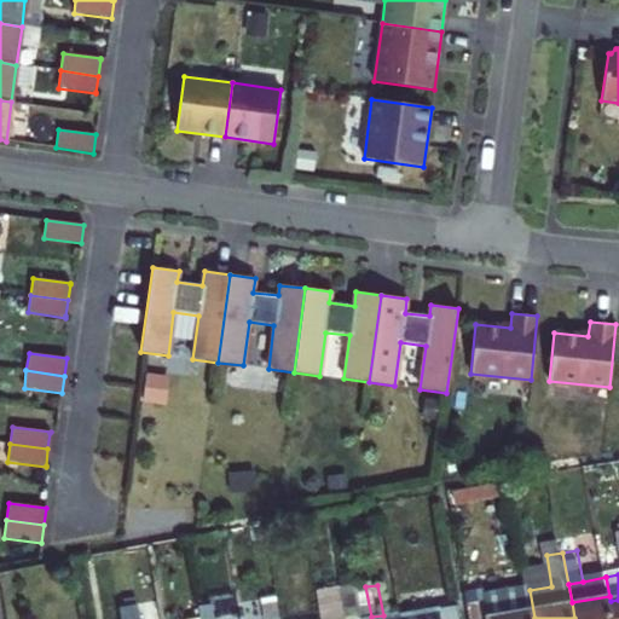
[(356,618),(371,618),(371,617),(365,586),(352,589),(356,618)]
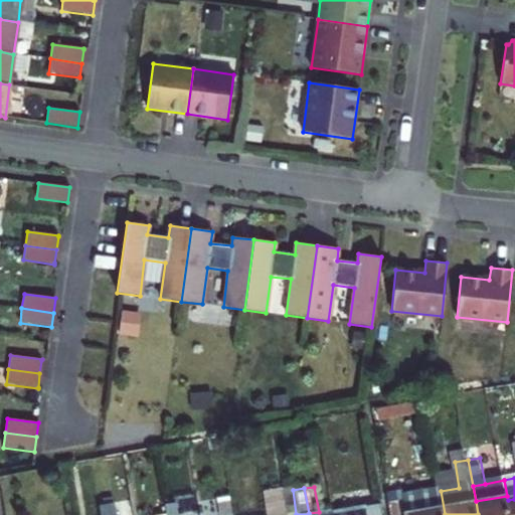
[(445,514),(441,491),(393,498),(396,514),(445,514)]
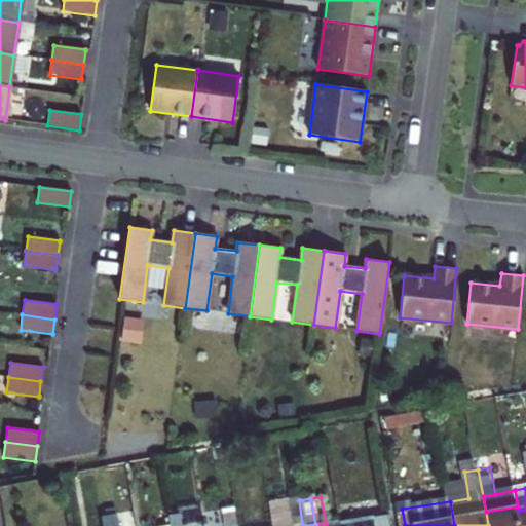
[(518,506),(486,512),(488,525),(521,525),(519,511),(518,506)]
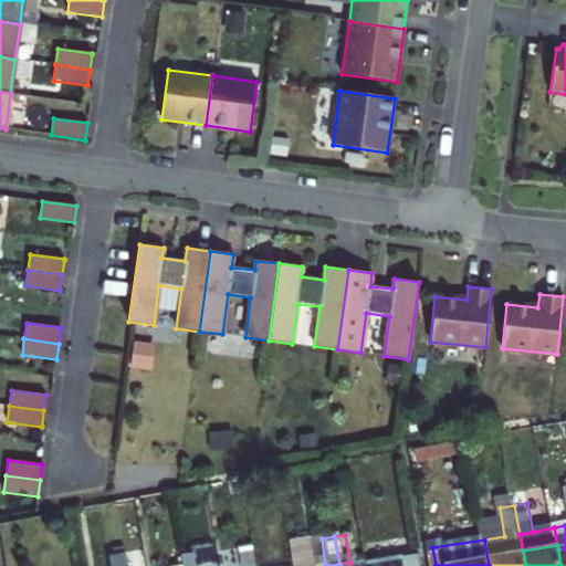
[(249,553),(251,565),(266,565),(264,549),(249,553)]
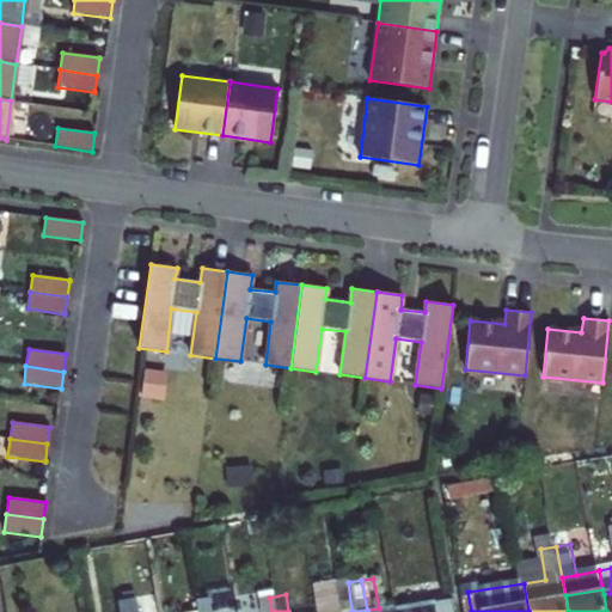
[(404,603),(405,611),(463,611),(460,595),(441,598),(441,597),(404,603)]
